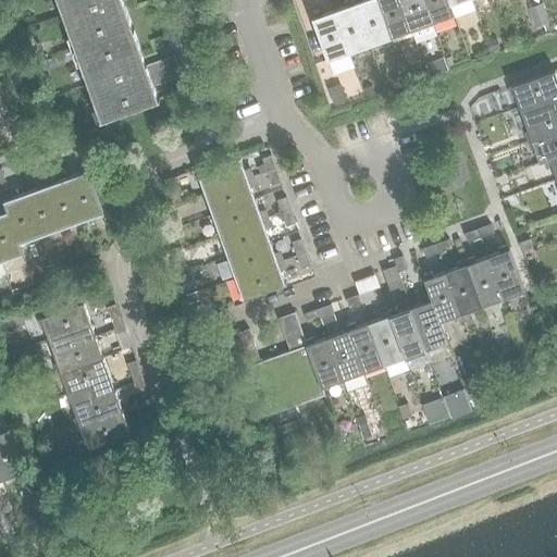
[(56,0),(74,50),(133,28),(122,0),(56,0)]
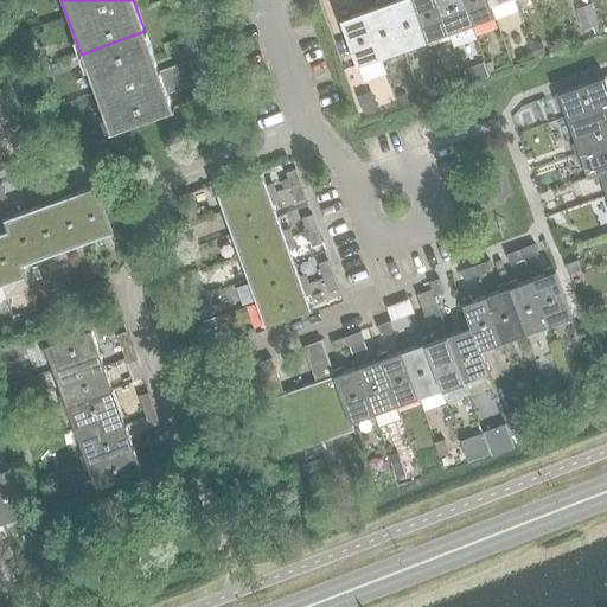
[(402,51),(425,43),(409,0),(395,0),(385,4),(402,51)]
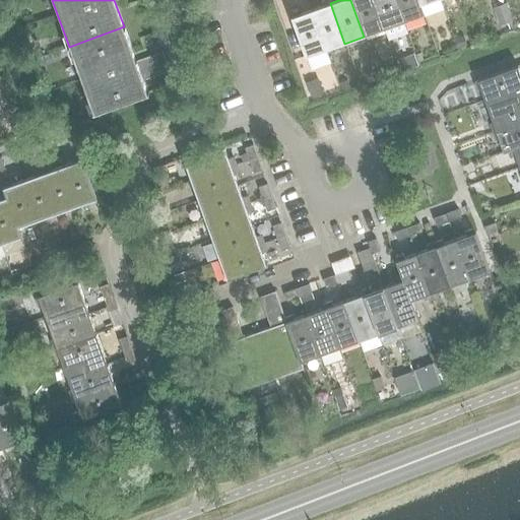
[(373,0),(350,0),(364,37),(384,29),(373,0)]
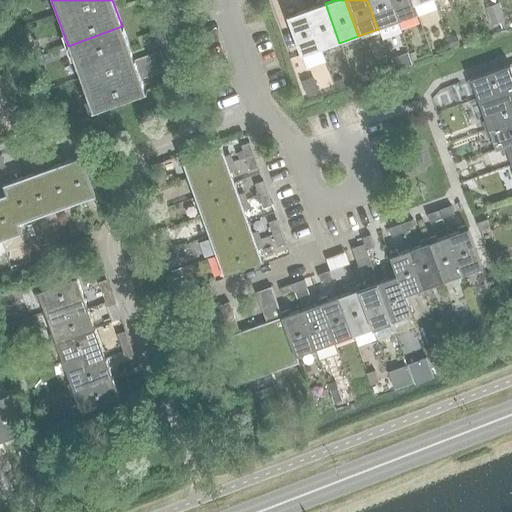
[(388,0),(367,0),(378,29),(397,22),(388,0)]
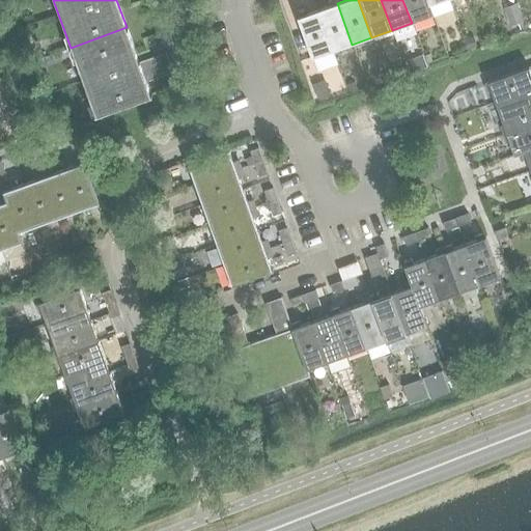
[(402,0),(412,23),(432,16),(428,5),(427,6),(425,0),(402,0)]
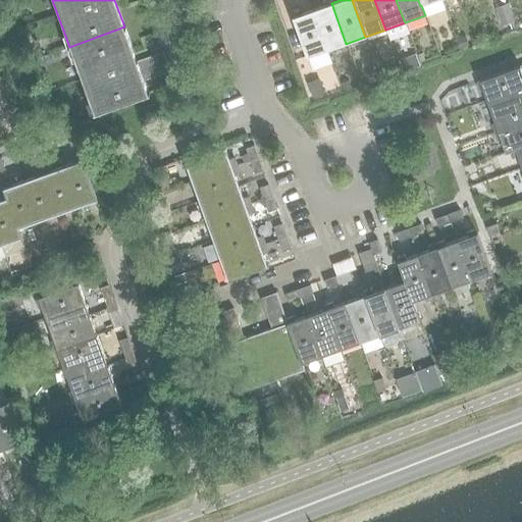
[(331,3),(312,10),(326,50),(346,44),(331,3)]
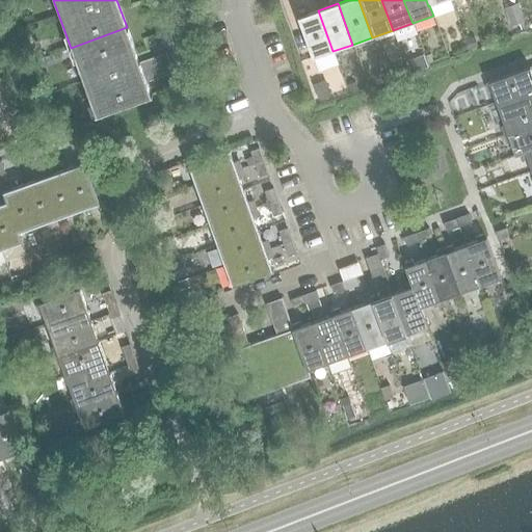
[(312,59),(333,51),(318,10),(297,18),(312,59)]
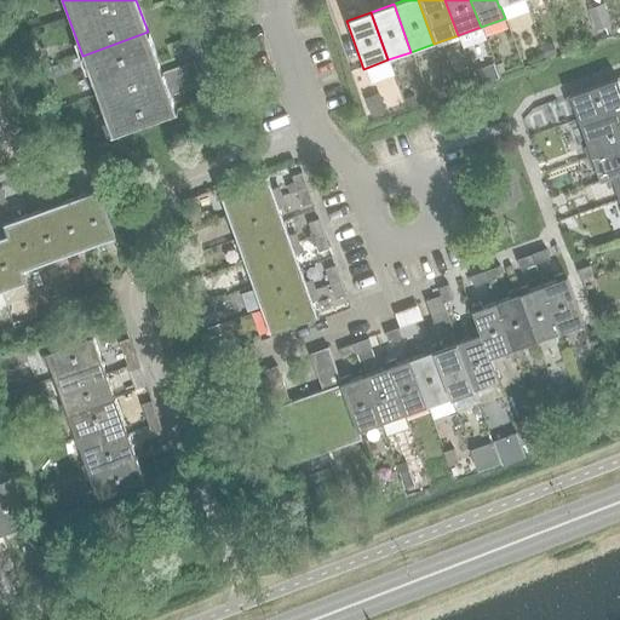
[(162,72),(148,32),(82,56),(110,133),(176,110),(171,96),(200,85),(193,62),(162,72)]
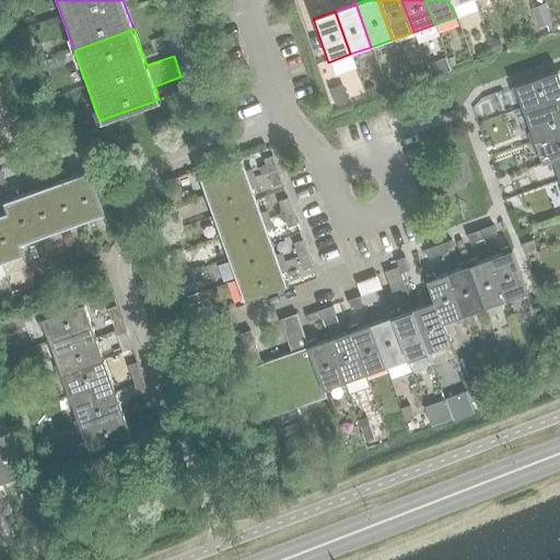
[(502,49),(499,38),(488,43),(491,54),(502,49)]
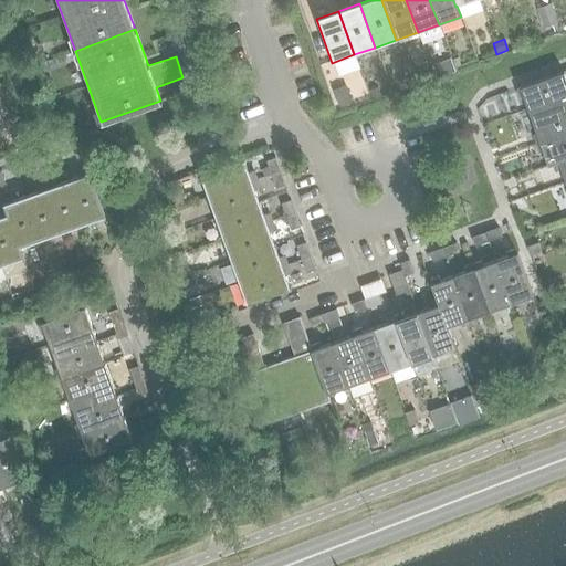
[(450,58),(431,65),(436,79),(456,71),(450,58)]
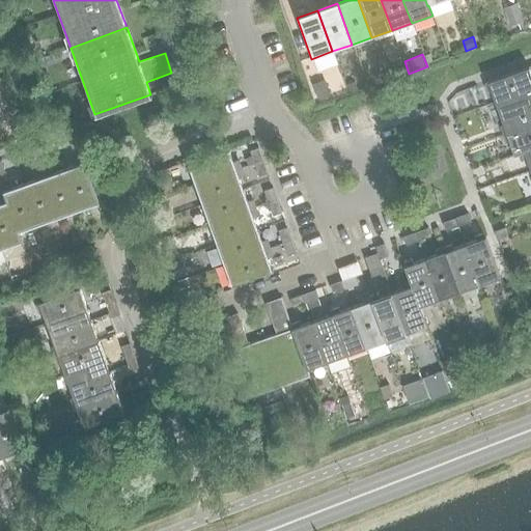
[(487,81),(495,102),(514,94),(519,107),(530,102),(530,76),(528,67),(487,81)]
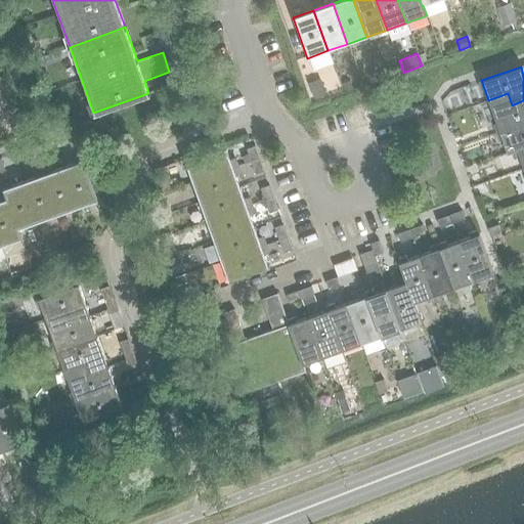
[(370,84),(381,80),(378,72),(367,75),(370,84)]
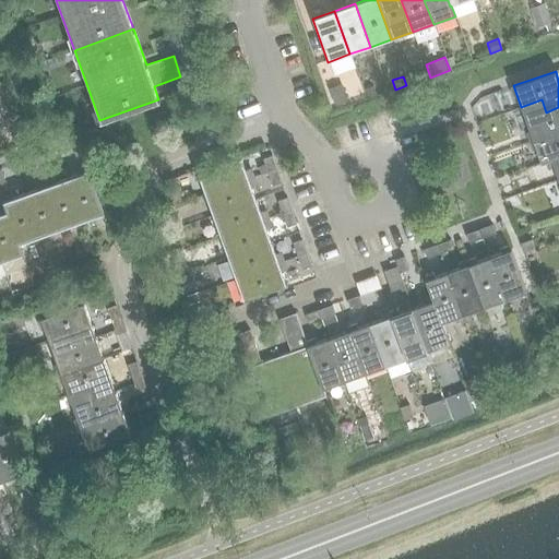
[(372,87),(365,90),(367,96),(375,94),(372,87)]
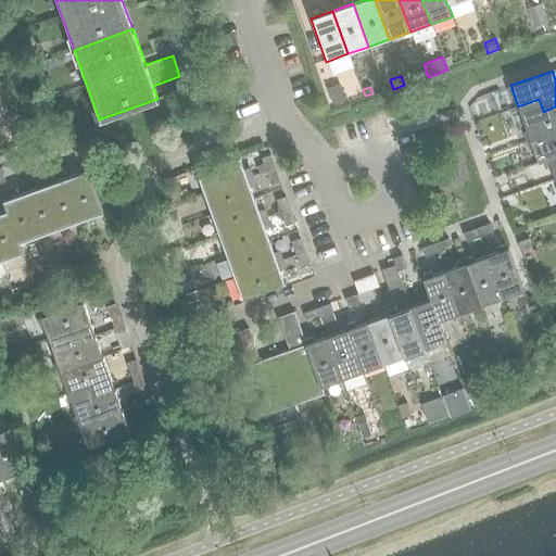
[(328,92),(332,105),(346,101),(342,88),(328,92)]
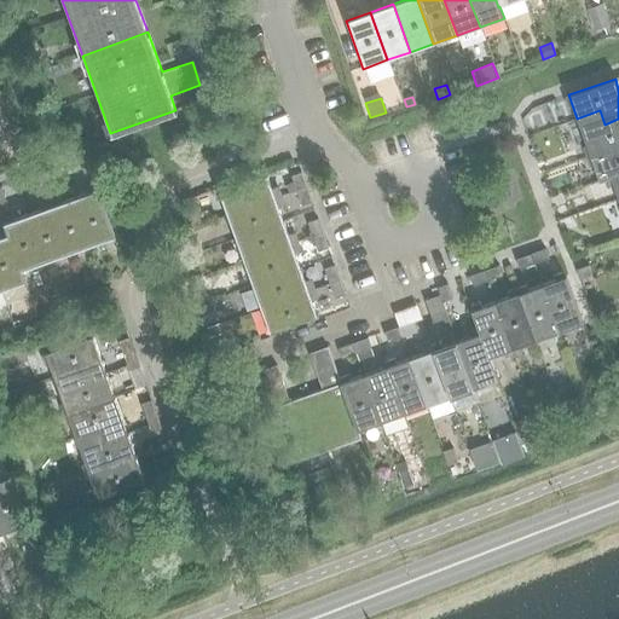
[(577,119),(590,156),(618,144),(618,119),(605,125),(600,110),(577,119)]
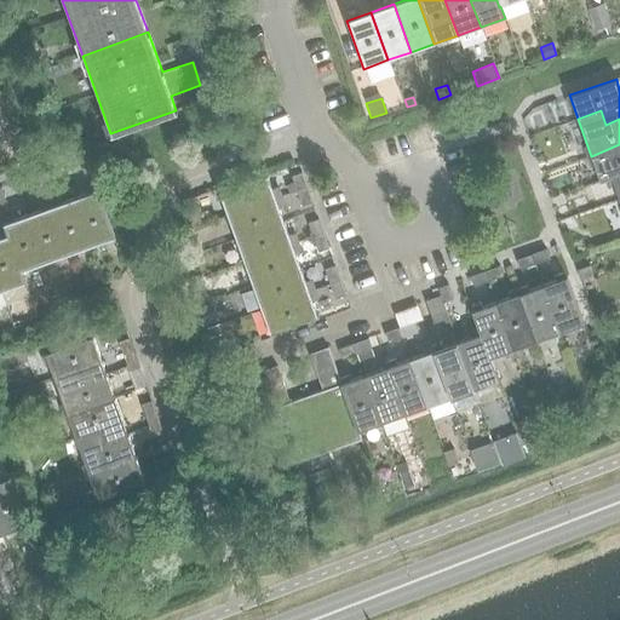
[(600,181),(612,177),(619,173),(619,144),(591,156),(600,181)]
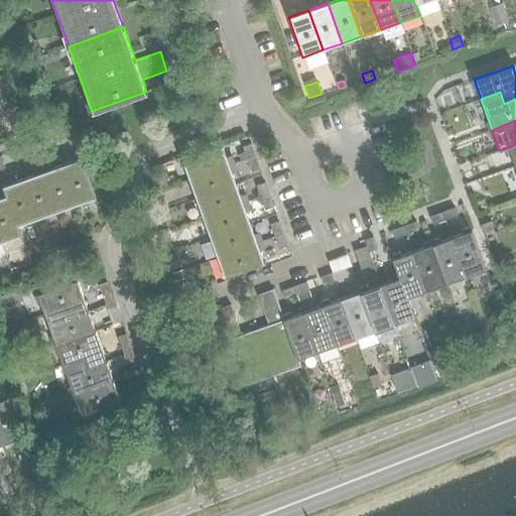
[(77,141),(73,130),(72,128),(63,132),(68,144),(77,141)]
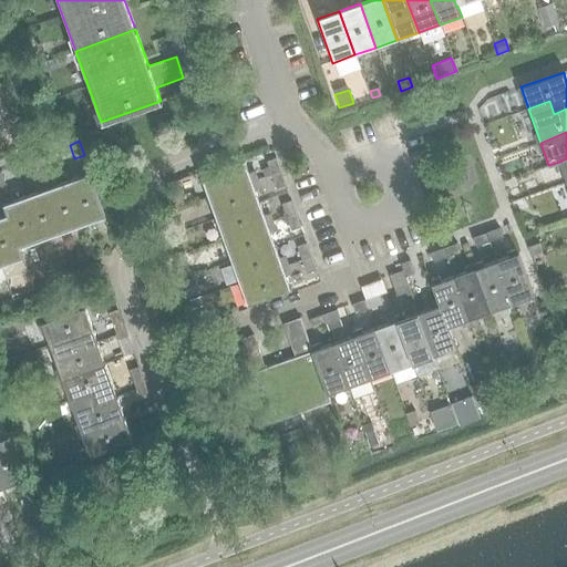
[(48,153),(34,157),(38,167),(51,163),(48,153)]
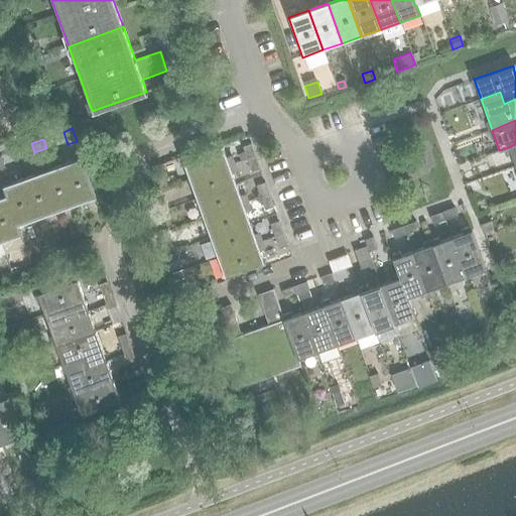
[(31,143),(19,148),(22,156),(34,152),(31,143)]
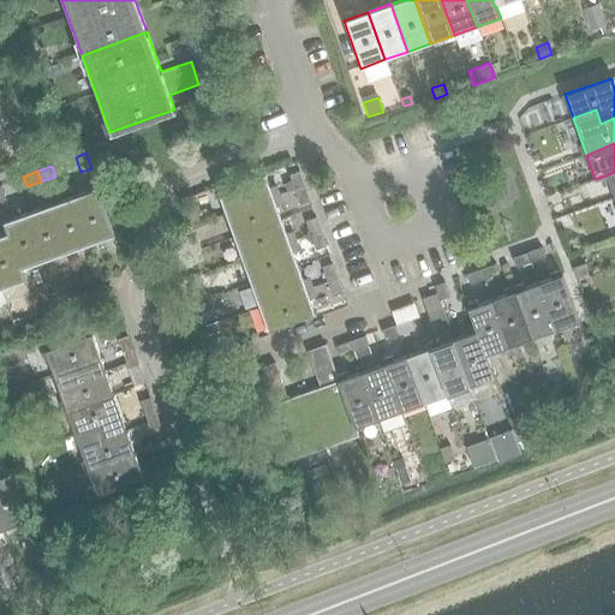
[(294,190),(303,187),(298,172),(288,175),(294,190)]
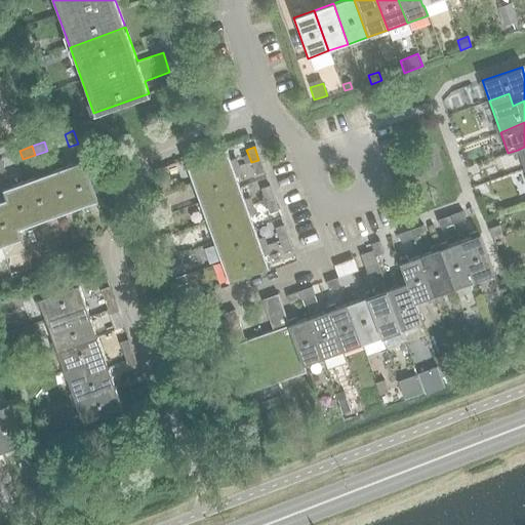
[(226,148),(185,163),(192,184),(236,167),(233,159),(230,160),(226,148)]
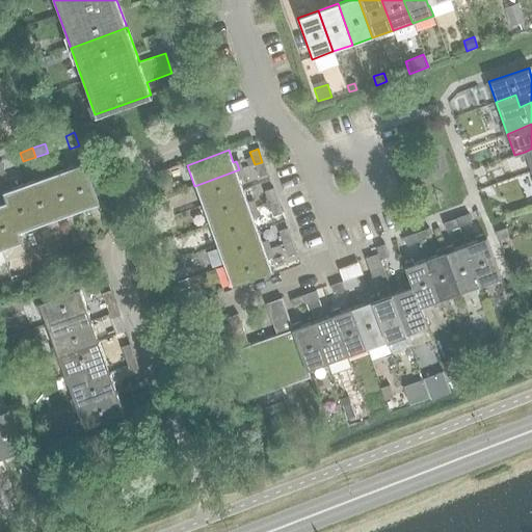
[(267,175),(262,162),(255,164),(259,178),(267,175)]
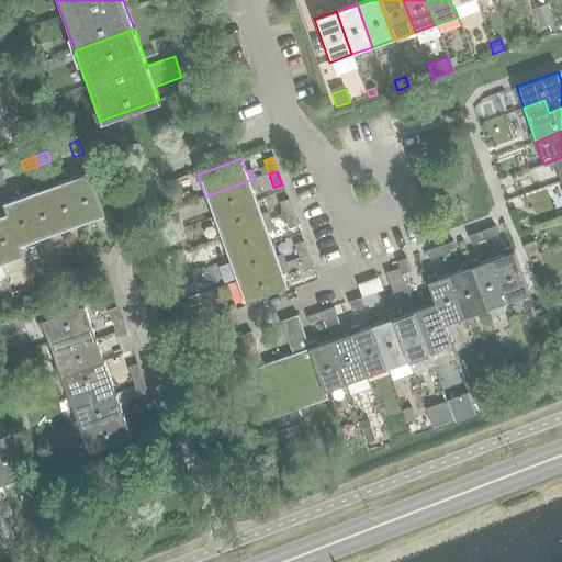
[(88,172),(66,180),(81,224),(103,216),(88,172)]
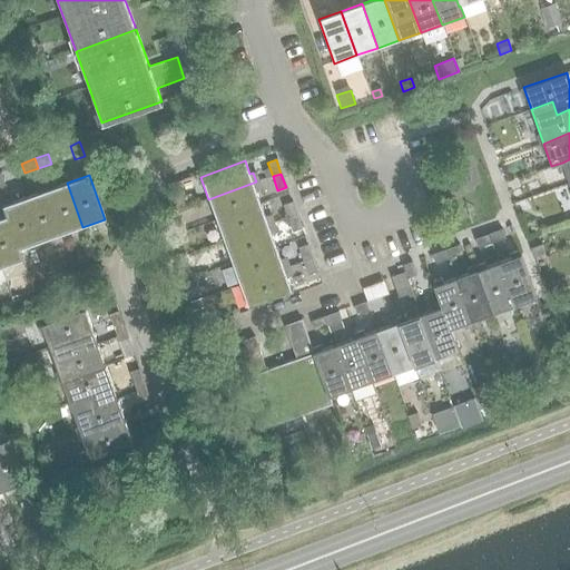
[(208,199),(216,220),(261,204),(256,190),(258,189),(256,182),(208,199)]
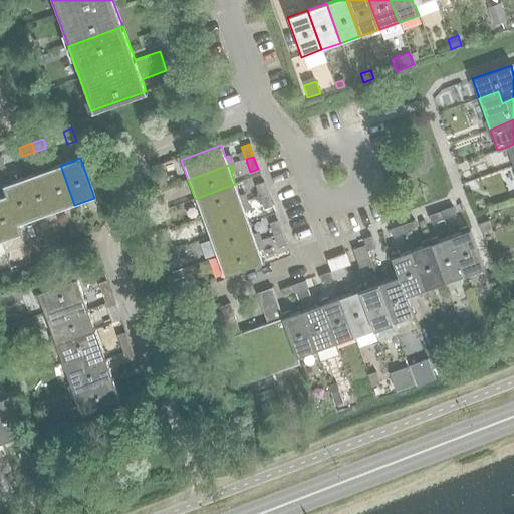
[(60,165),(41,172),(55,212),(74,205),(60,165)]
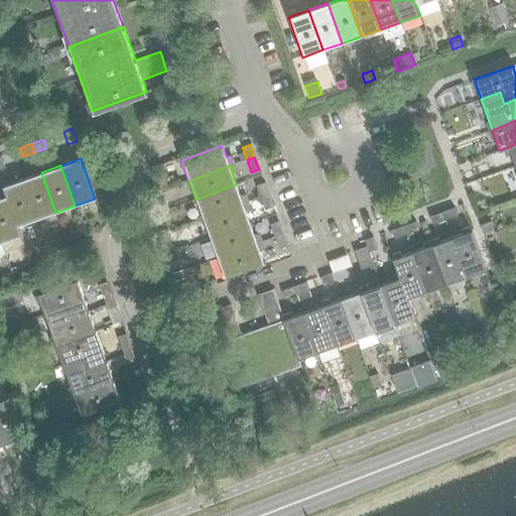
[(41,172),(21,178),(36,219),(55,213),(41,172)]
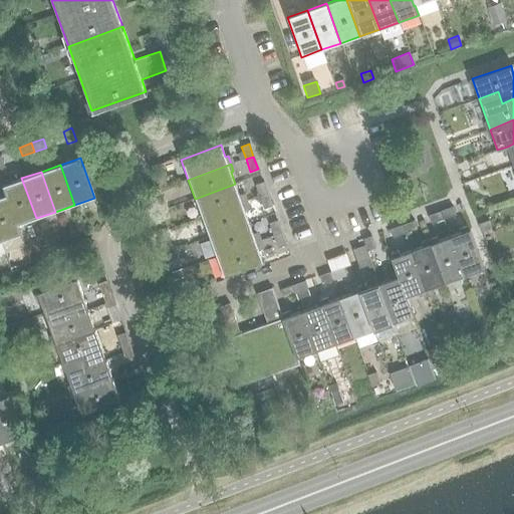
[(167,184),(162,173),(151,177),(155,189),(167,184)]
